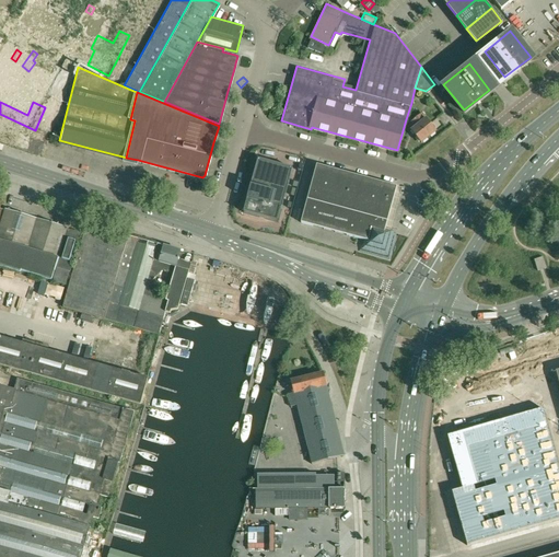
[(412,120),(408,125),(420,140),(434,128),(421,111),(411,118),(412,120)]
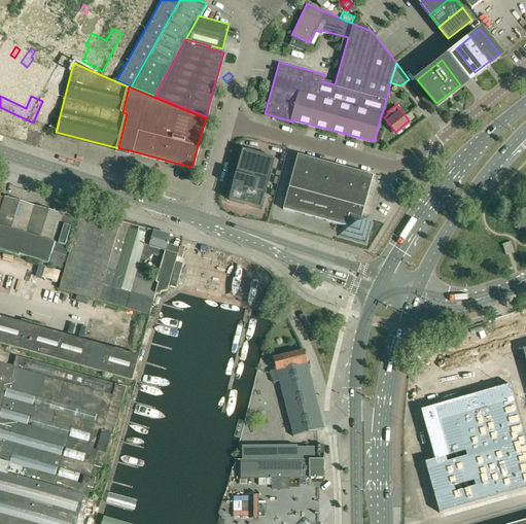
[(274,156),(241,148),(228,198),(260,206),(274,156)]
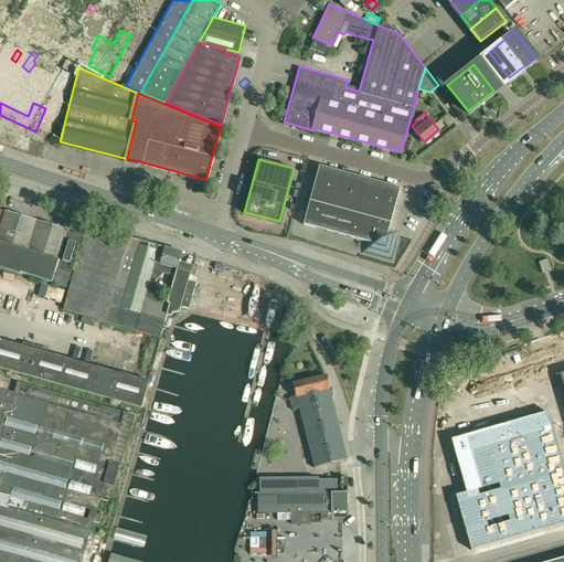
[(392,260),(398,234),(387,231),(400,186),(318,163),(302,222),(363,239),(360,251),(392,260)]
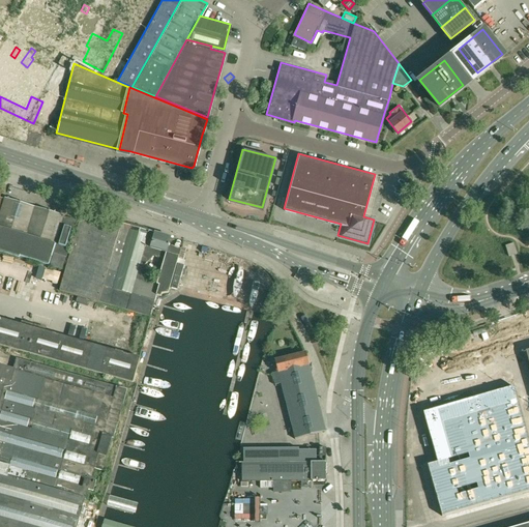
[(64,213),(5,196),(4,196),(3,197),(0,195),(0,201),(2,202),(0,209),(0,249),(19,255),(19,254),(62,267),(77,217),(64,214),(64,213)]
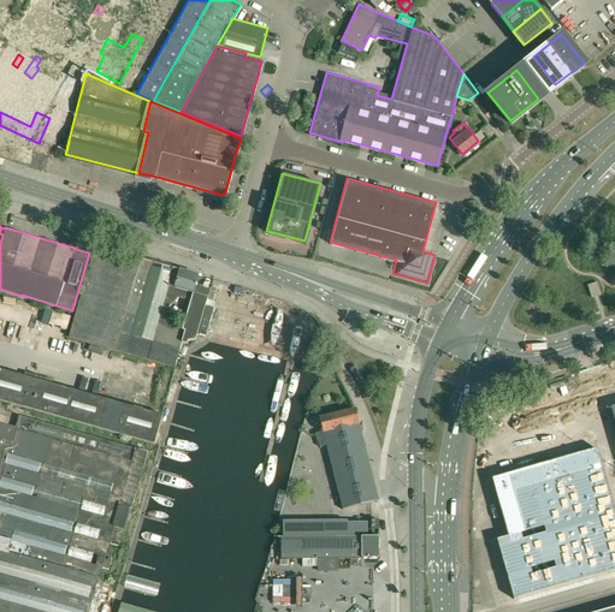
[(137,266),(92,253),(67,334),(113,348),(118,330),(119,330),(137,266)]
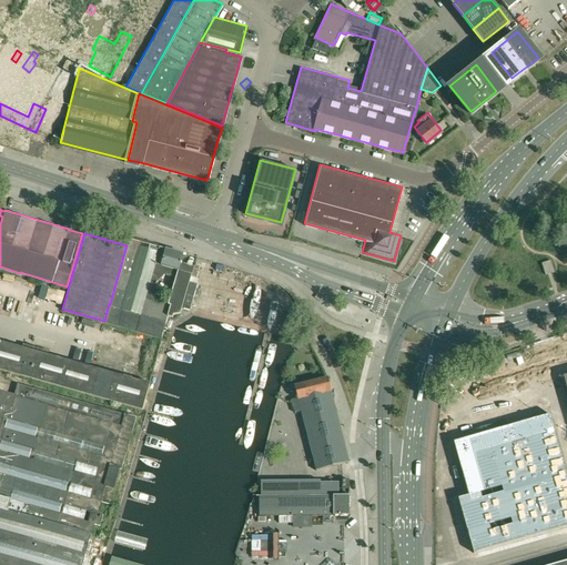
[(129,236),(128,241),(127,245),(110,304),(165,320),(166,313),(168,314),(170,303),(153,299),(154,294),(151,291),(157,285),(153,282),(165,272),(176,275),(179,269),(178,268),(162,263),(166,248),(129,236)]
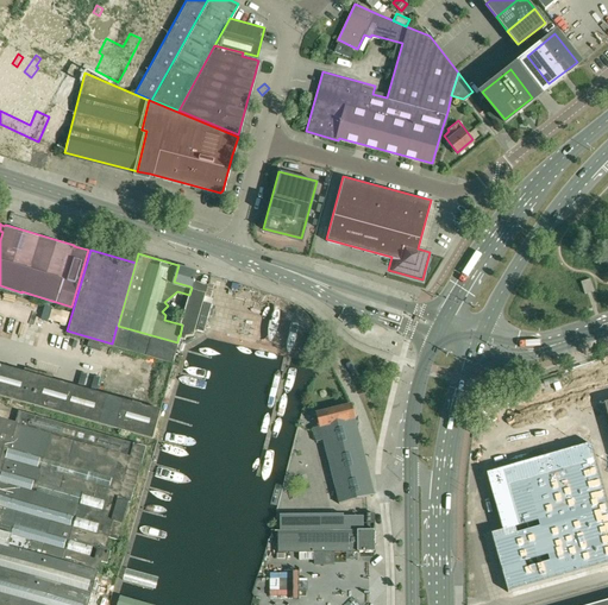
[(195,270),(179,265),(174,282),(190,287),(195,270)]
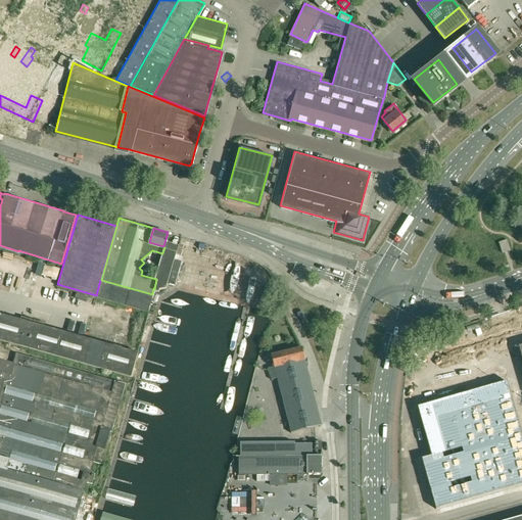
[(501,250),(503,249),(509,247),(506,237),(497,240),(501,250)]
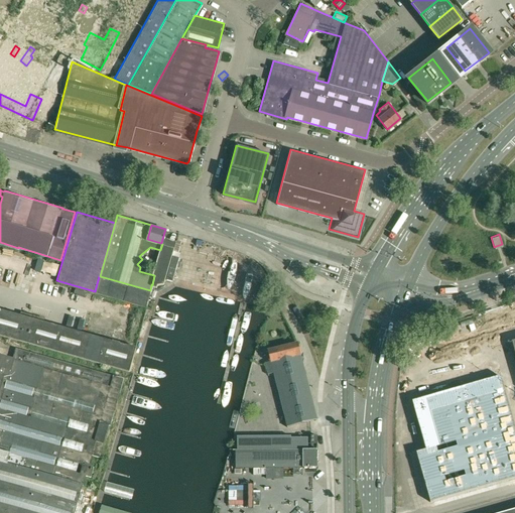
[(181,240),(176,238),(172,254),(178,256),(179,252),(178,251),(181,240)]
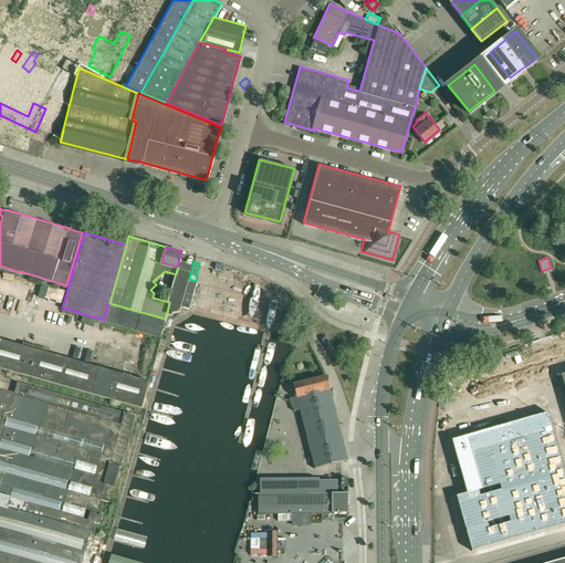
[(167,313),(169,313),(170,314),(171,311),(179,310),(190,271),(178,268),(176,274),(177,274),(169,302),(167,313)]
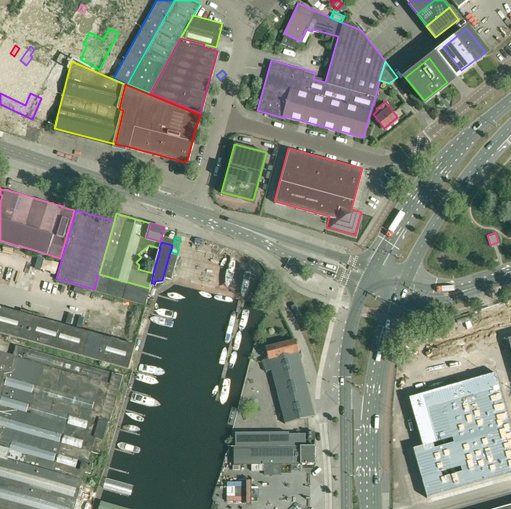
[(19,265),(23,250),(6,246),(2,261),(19,265)]
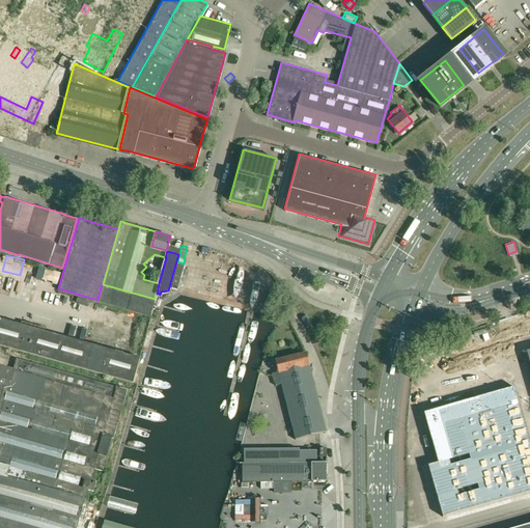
[(222,293),(229,294),(229,293),(236,294),(240,276),(231,274),(230,279),(224,279),(222,293)]
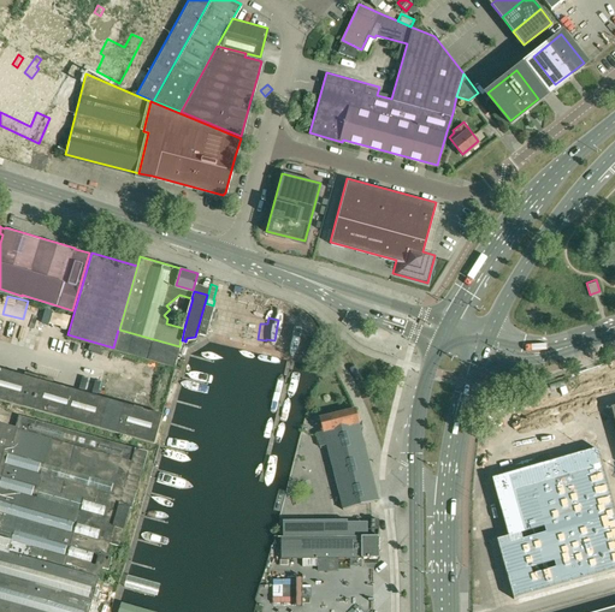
[(285,345),(290,326),(283,324),(278,344),(285,345)]
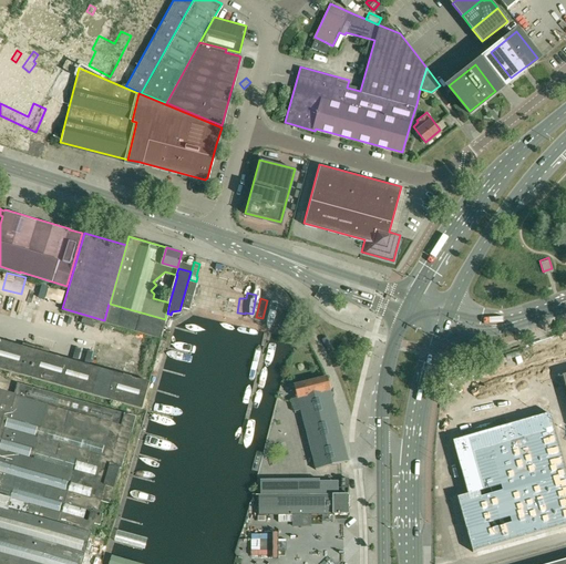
[(0,366),(13,370),(141,406),(148,380),(160,336),(165,319),(110,304),(109,304),(104,320),(126,326),(114,370),(48,351),(49,348),(22,341),(21,345),(0,338),(0,366)]
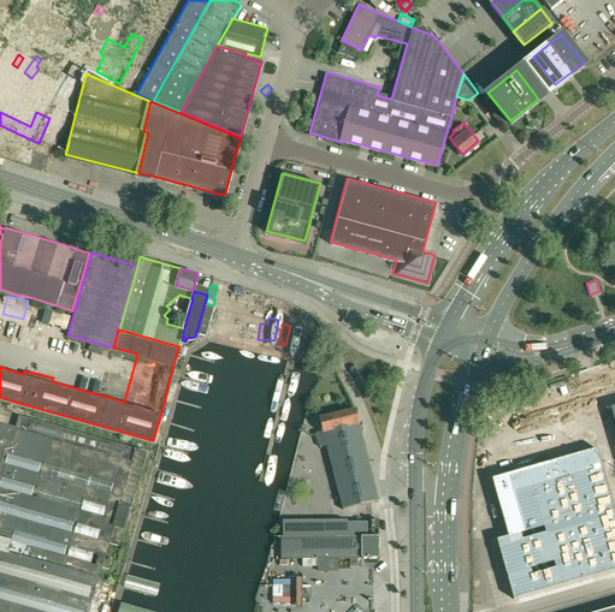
[(46,364),(61,366),(63,350),(46,349),(46,364)]
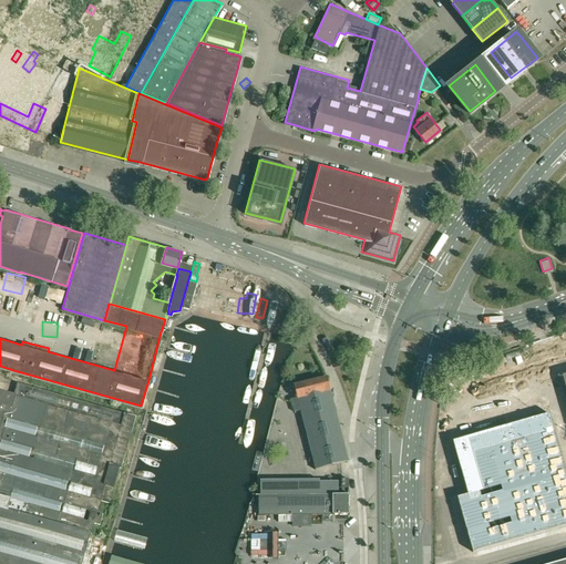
[(294,382),(297,396),(297,397),(330,388),(327,375),(294,382)]
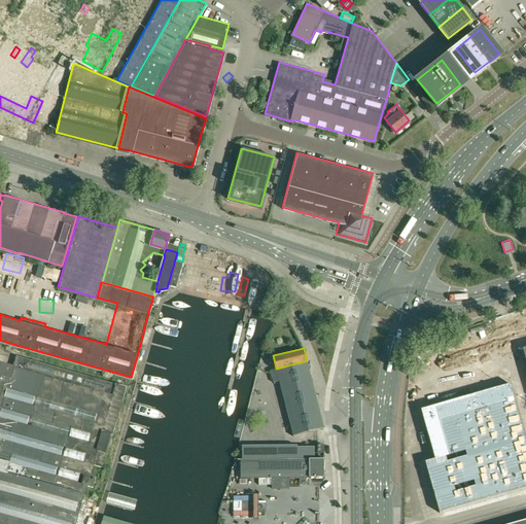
[(0,468),(83,494),(86,483),(92,485),(95,476),(90,474),(93,462),(101,464),(104,456),(110,432),(111,432),(125,387),(126,384),(114,382),(49,363),(15,354),(12,365),(0,361),(0,468)]
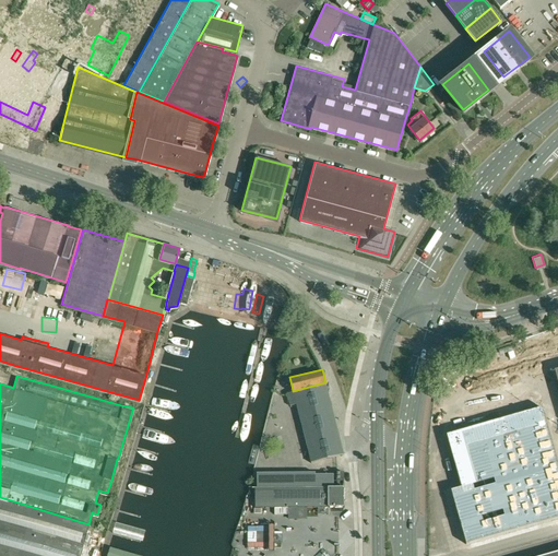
[(313,460),(343,453),(325,382),(293,391),(293,390),(286,391),(289,403),(295,402),(310,461),(313,460)]
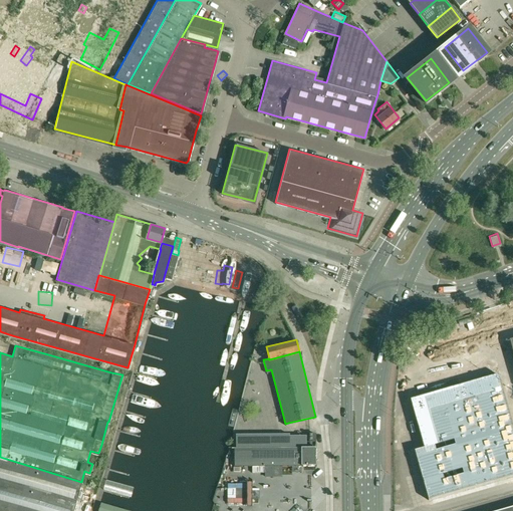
[(512,473),(512,427),(509,414),(496,366),(491,367),(489,359),(416,380),(420,395),(410,398),(424,446),(414,449),(428,497),(512,473)]
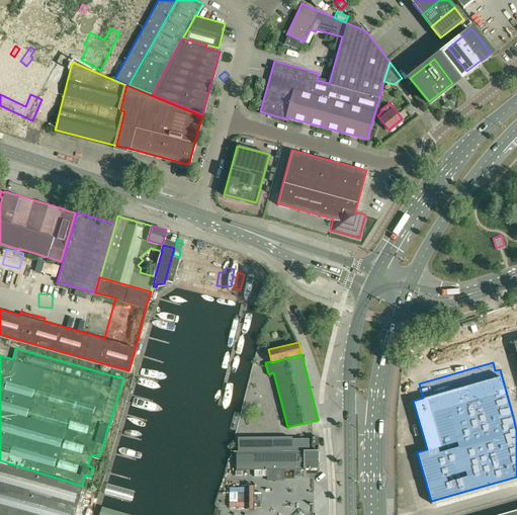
[(254,450),(236,450),(236,467),(304,467),(318,467),(318,449),(317,449),(303,449),(278,450),(254,450)]
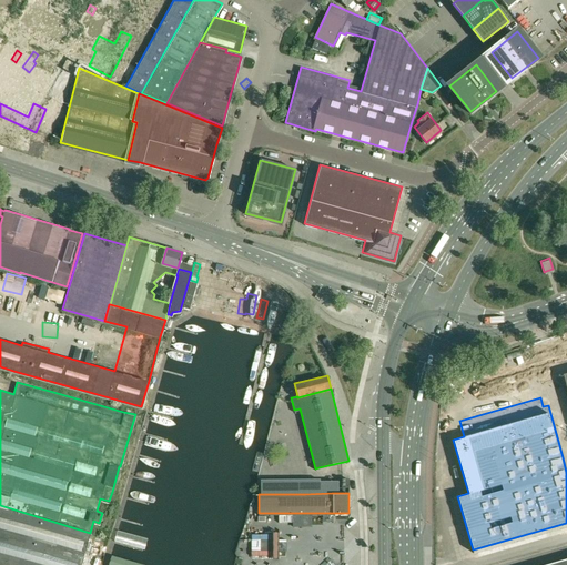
[(0,564),(80,564),(90,533),(0,505),(0,564)]
